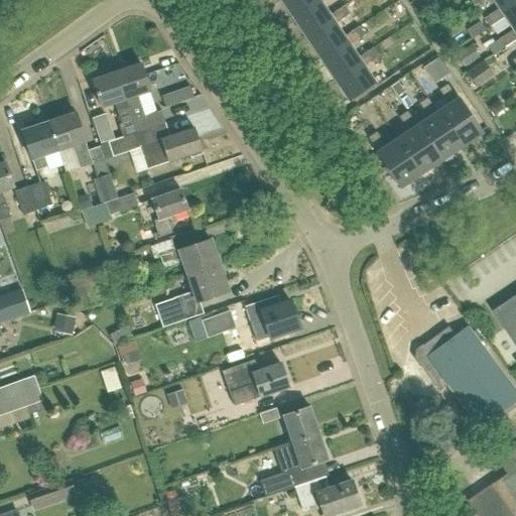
[(316,0),(279,0),(291,17),(316,0)]
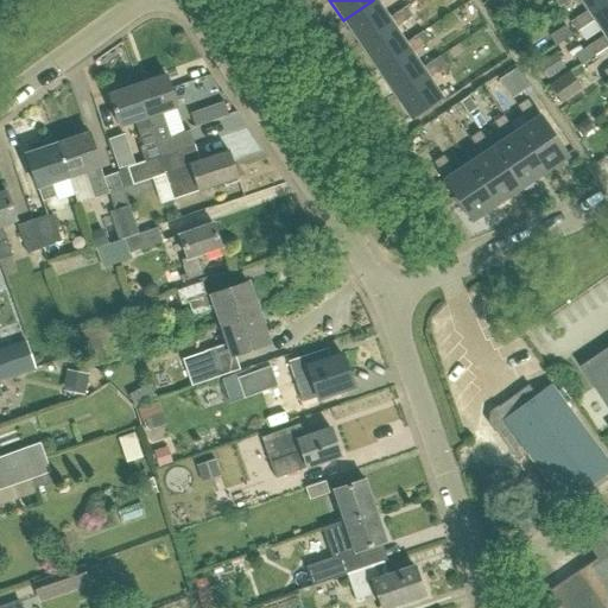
[(391,25),(387,19),(378,5),(384,0),(373,0),(343,20),(360,45),(391,25)]
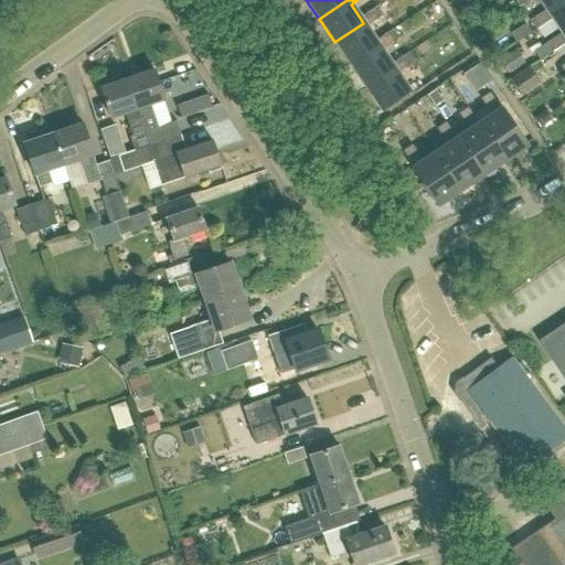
[(548,16),(564,3),(564,0),(537,0),(545,11),(529,22),(535,31),(552,20),(548,16)]
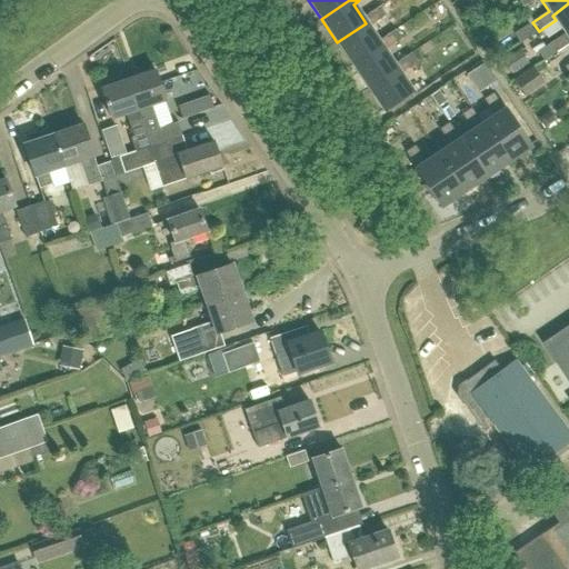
[(568,39),(568,38),(568,3),(552,16),(556,20),(566,35),(548,46),(555,55),(568,43),(568,39)]
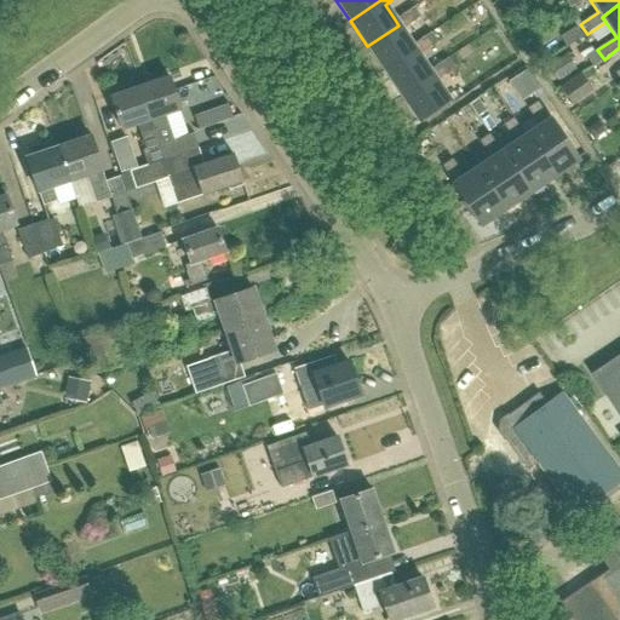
[(402,29),(419,18),(413,9),(395,19),(399,26),(367,46),(384,72),(415,50),(412,46),(402,29)]
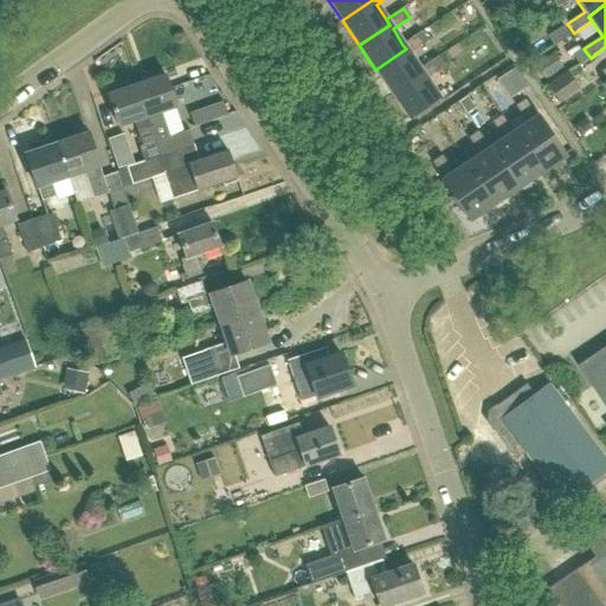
[(410,55),(427,42),(420,32),(403,45),(406,49),(375,70),(392,94),(423,73),(419,69),(410,55)]
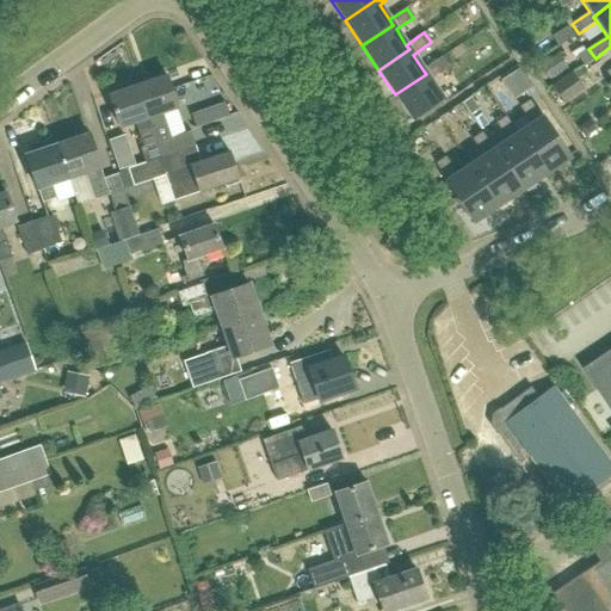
[(448,68),(446,67),(440,57),(423,69),(426,74),(395,94),(413,121),(443,100),(430,80),(448,68)]
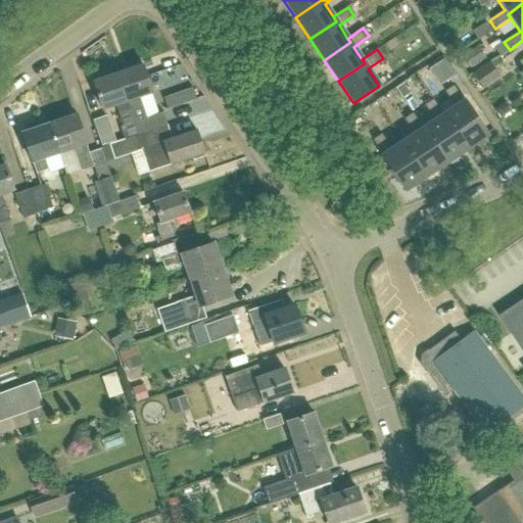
[(137,134),(165,124),(162,112),(146,119),(139,96),(151,92),(142,64),(117,74),(137,134)]
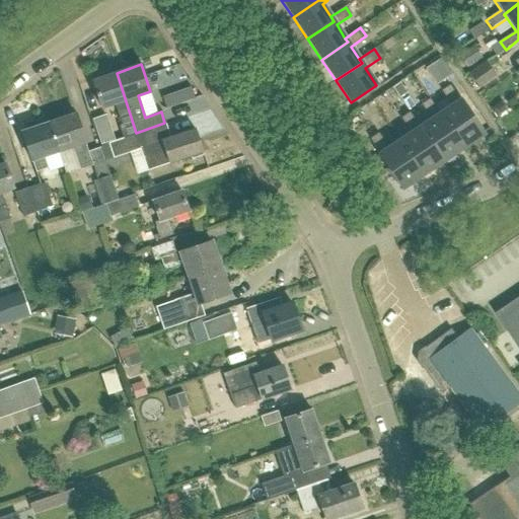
[(487,64),(469,75),(478,88),(495,77),(487,64)]
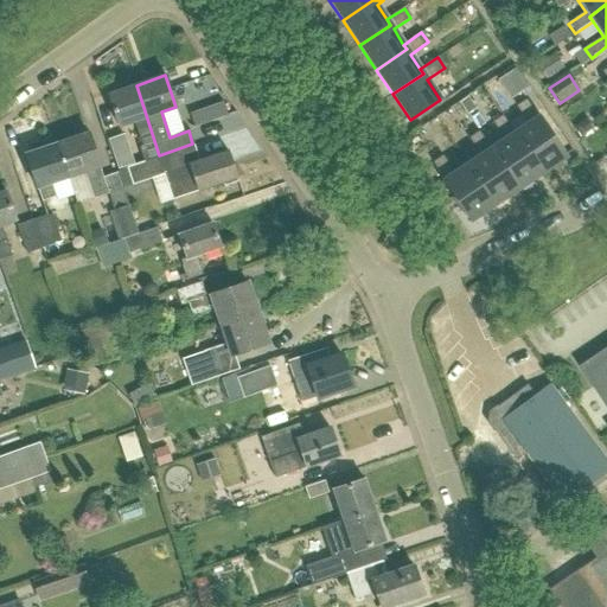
[(144,160),(159,155),(136,85),(107,95),(119,127),(133,121),(142,146),(139,147),(144,160)]
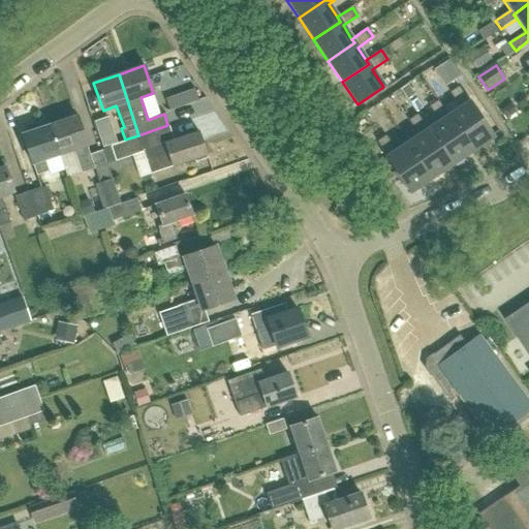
[(471,152),(473,151),(485,143),(486,145),(495,138),(492,133),(491,134),(469,101),(468,102),(458,87),(449,93),(459,109),(447,116),(471,152)]
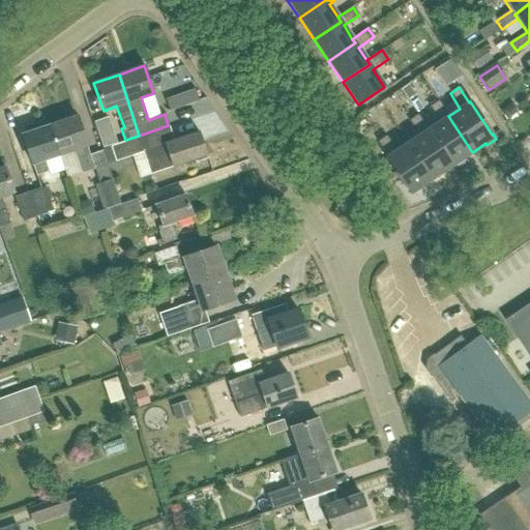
[(195,90),(180,95),(184,106),(199,100),(195,90)]
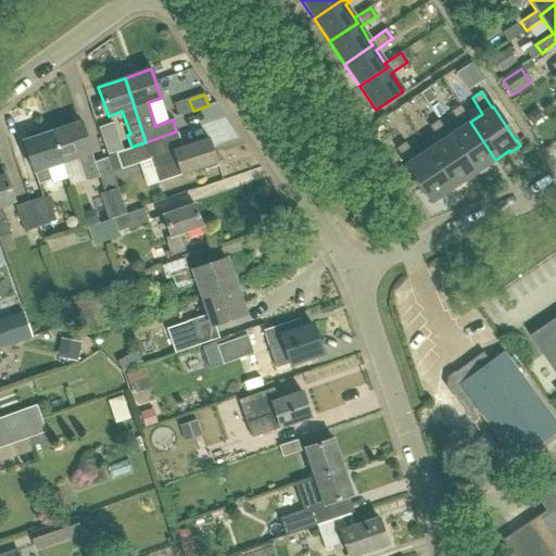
[(495,160),(470,122),(459,106),(451,112),(460,128),(449,137),(475,174),(476,173),(488,165),(489,166),(498,160),(497,159),(495,160)]
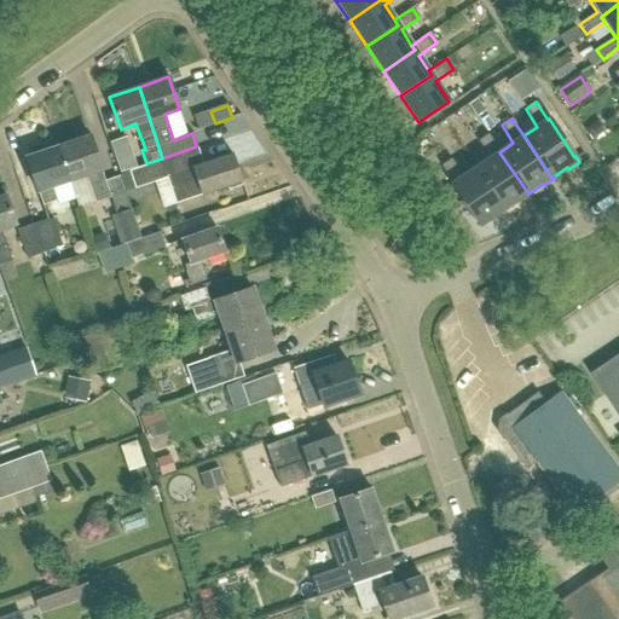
[(528,194),(499,152),(487,134),(478,142),(490,158),(475,168),(504,209),(519,200),(520,202),(531,194),(530,192),(528,194)]
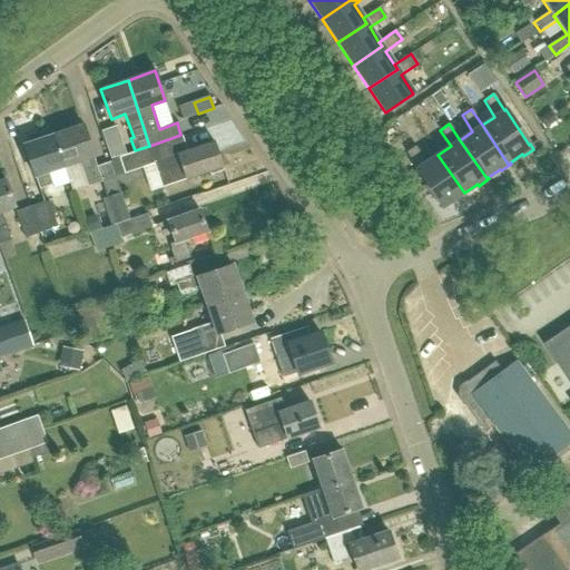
[(52,136),(62,166),(79,160),(84,173),(88,187),(101,183),(97,168),(92,155),(82,126),(52,136)]
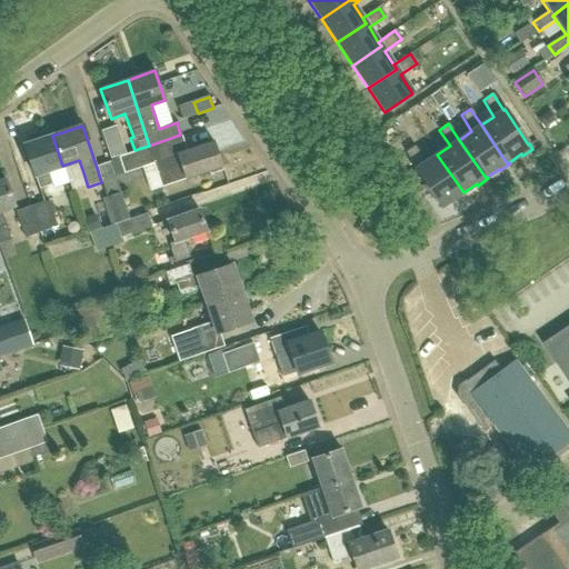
[(135,152),(148,148),(153,165),(157,173),(161,187),(221,166),(213,141),(186,150),(180,135),(149,146),(135,150),(135,152)]
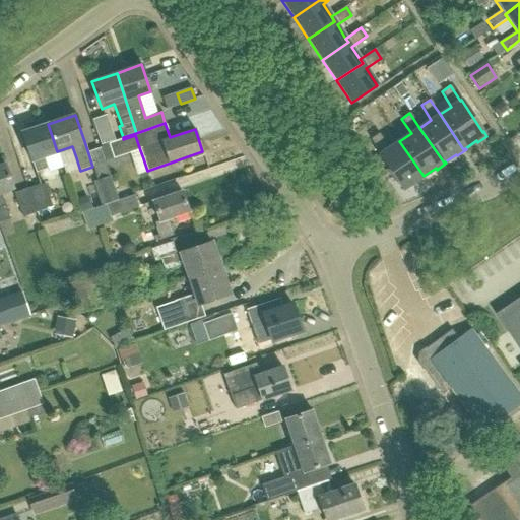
[(44,155),(57,151),(48,124),(21,133),(30,160),(31,160),(35,172),(48,168),(44,155)]
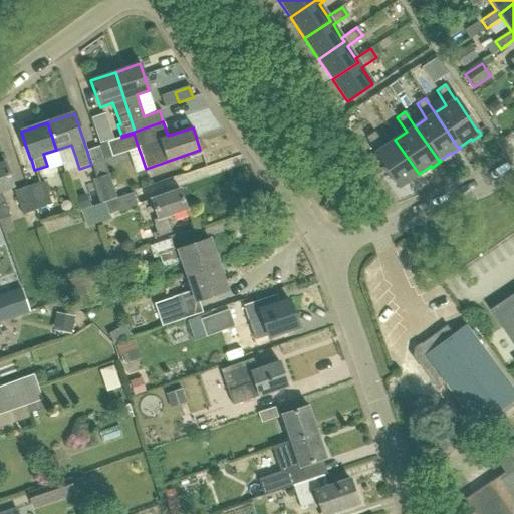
[(109,131),(97,135),(100,143),(111,139),(109,131)]
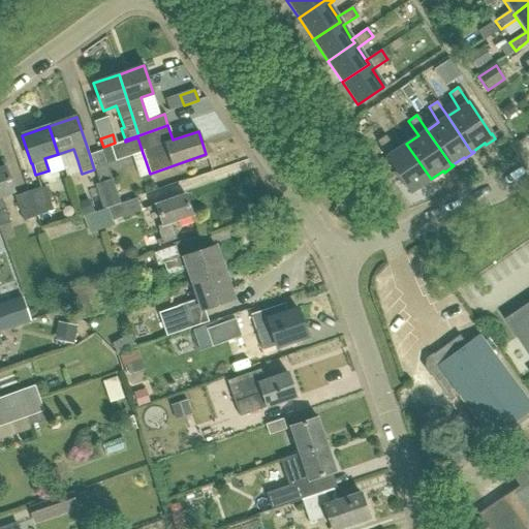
[(431,179),(406,144),(395,151),(385,136),(376,142),(386,157),(385,158),(395,172),(394,173),(400,183),(401,182),(409,193),(431,179)]
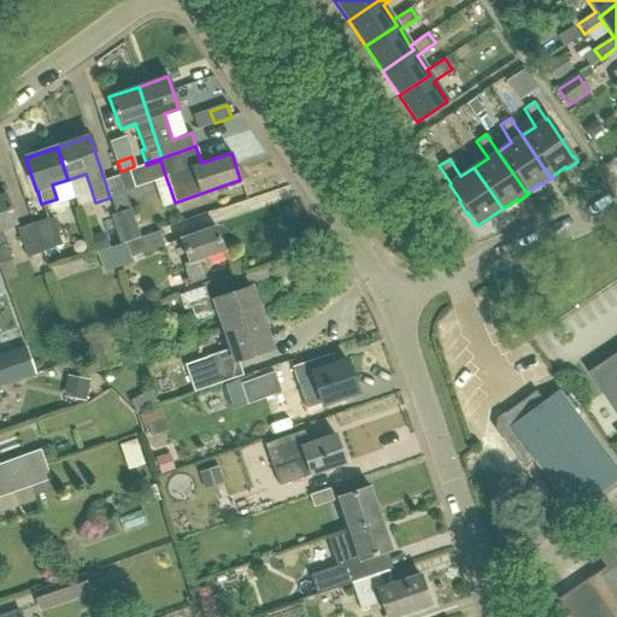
[(146,165),(119,175),(125,193),(166,178),(160,160),(146,165)]
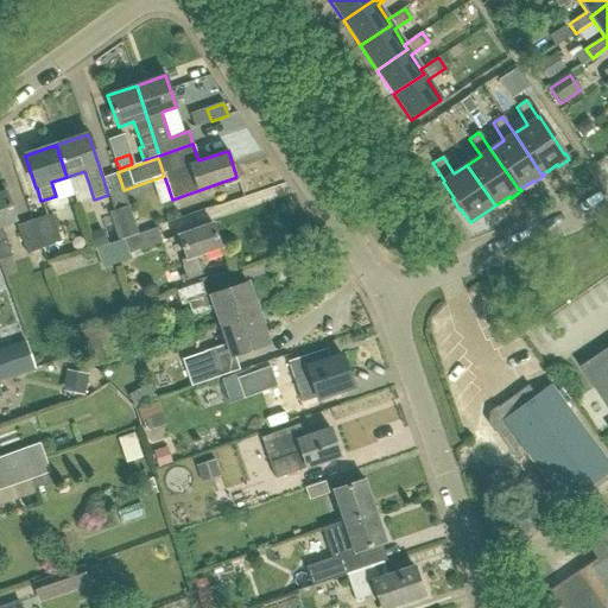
[(0,259),(11,255),(1,226),(14,221),(5,191),(0,192),(0,259)]
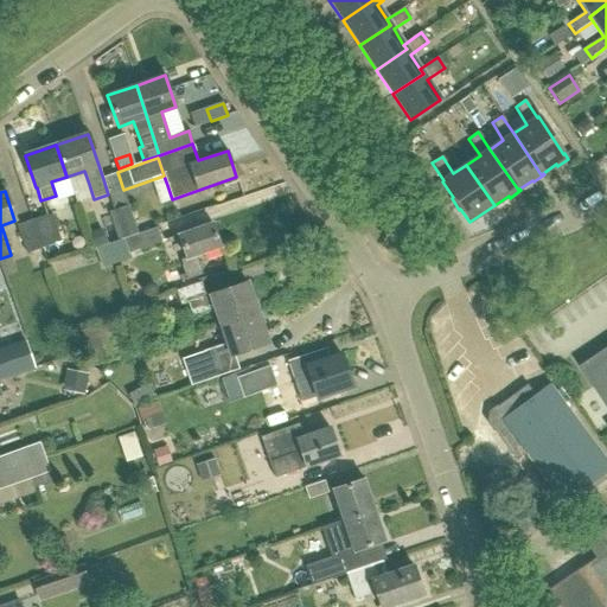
[(127,206),(113,210),(122,238),(136,234),(127,206)]
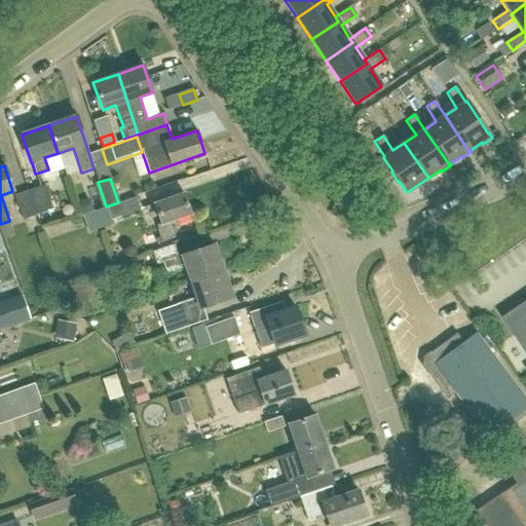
[(39,186),(27,191),(36,216),(48,211),(39,186)]
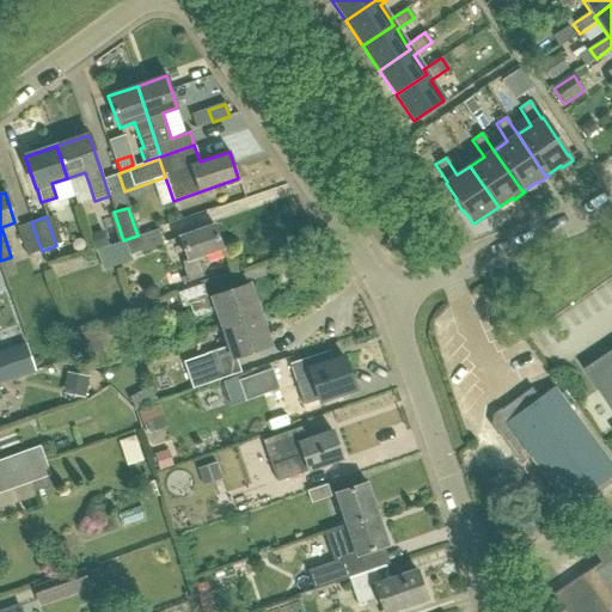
[(26,256),(42,251),(31,222),(16,227),(26,256)]
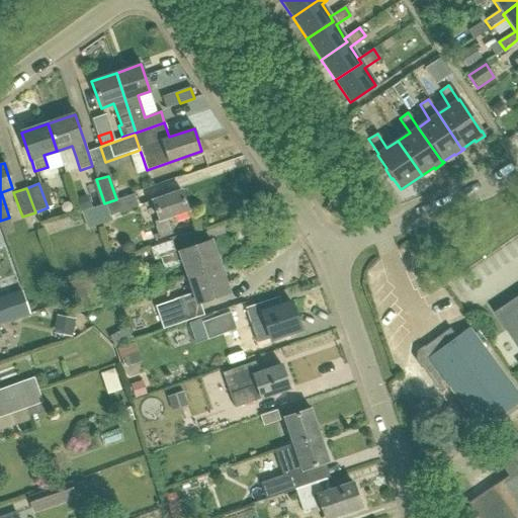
[(159,238),(172,234),(166,218),(187,210),(180,190),(152,200),(158,220),(154,222),(159,238)]
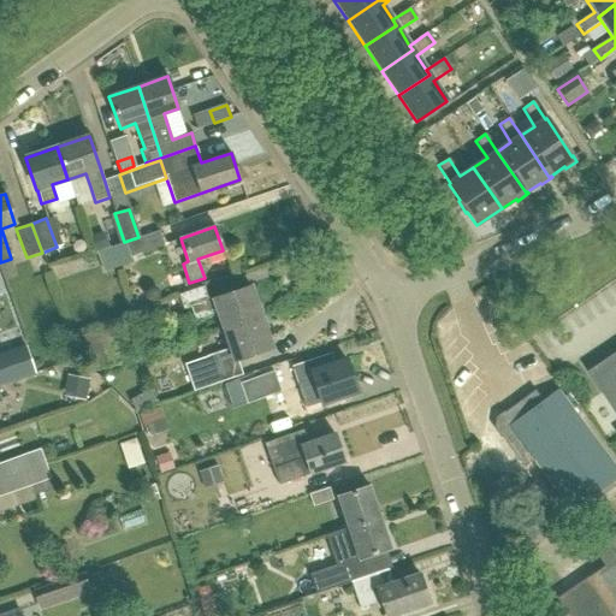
[(138,237),(124,242),(124,243),(110,248),(117,268),(132,262),(131,258),(164,247),(159,231),(138,238),(138,237)]
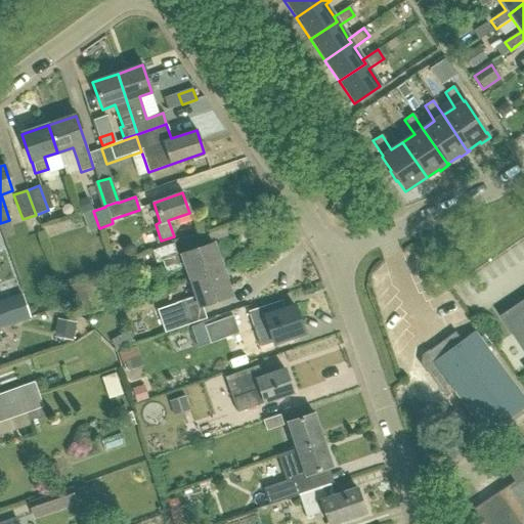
[(189,280),(221,269),(213,244),(177,256),(173,244),(151,251),(156,263),(162,261),(165,272),(184,265),(189,280)]
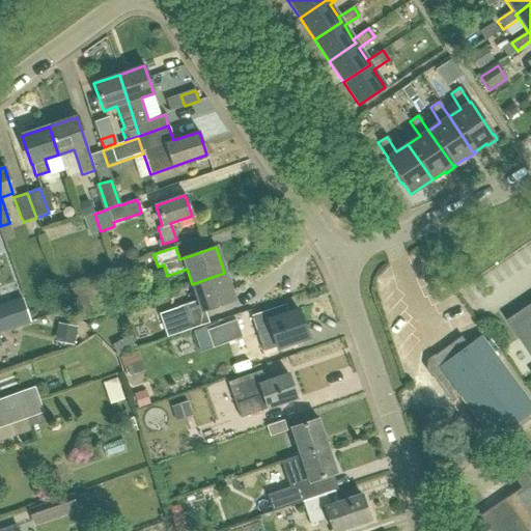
[(197,313),(233,301),(224,273),(192,284),(197,301),(159,313),(167,336),(201,325),(197,313)]
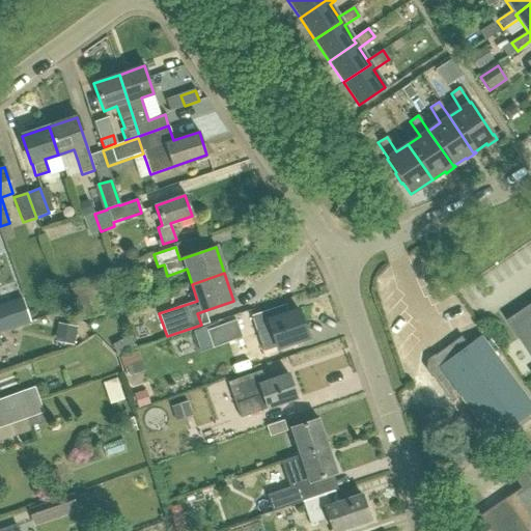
[(104,313),(92,282),(63,292),(70,309),(79,306),(84,319),(104,313)]
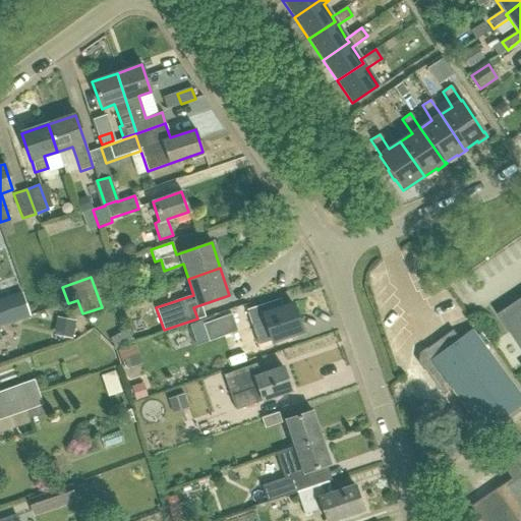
[(21,293),(0,300),(0,326),(29,316),(21,293)]
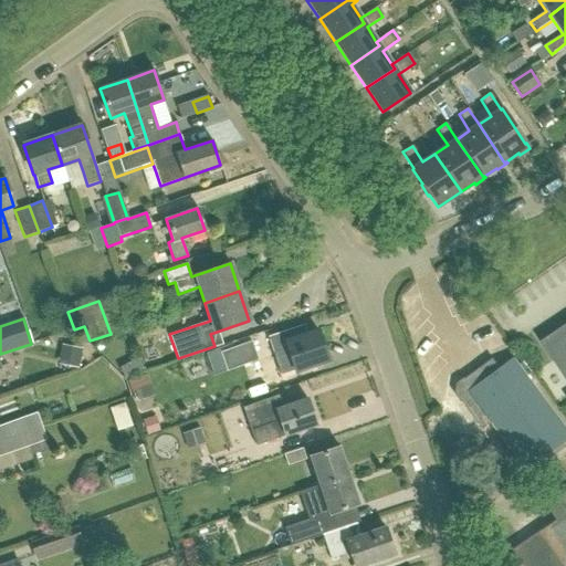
[(565,323),(538,342),(565,383),(565,397),(565,398),(565,399),(565,323)]
